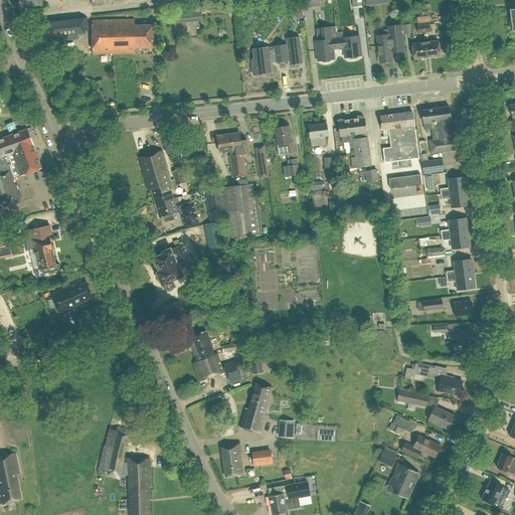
[(18,0),(21,10),(42,5),(41,1),(44,0),(18,0)]
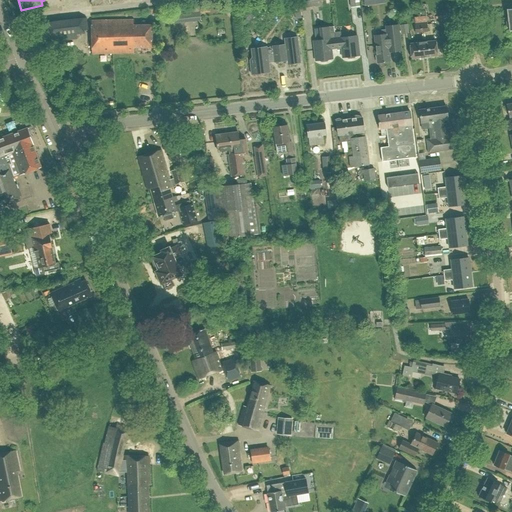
[(88,32),(86,17),(47,23),(49,42),(77,39),(76,34),(88,32)]
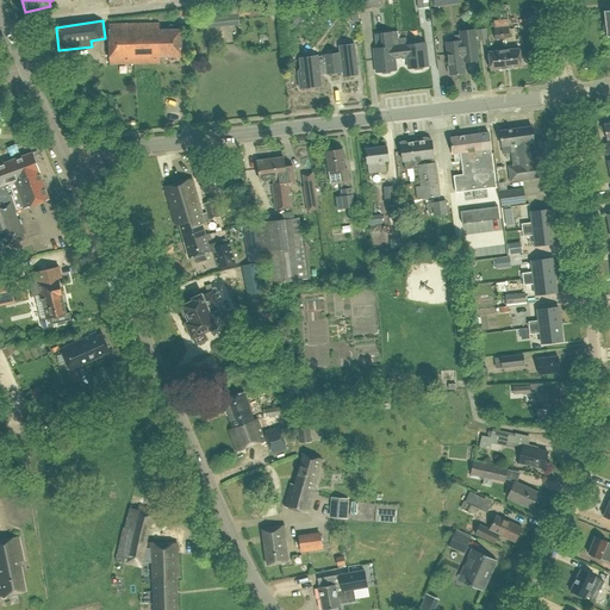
[(129,47),(129,24),(109,25),(110,64),(135,64),(135,47),(129,47)]
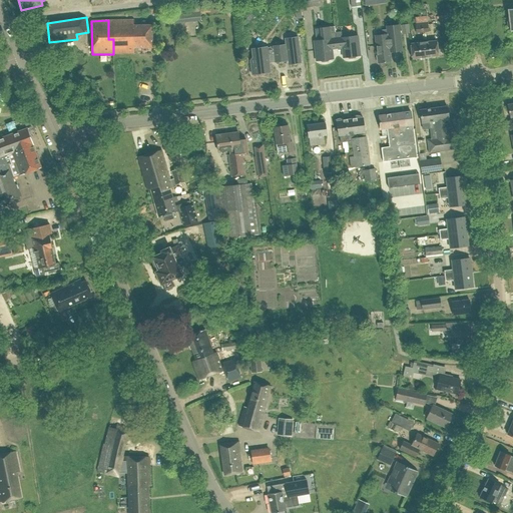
[(133,20),(108,20),(108,39),(113,39),(113,54),(134,53),(134,48),(152,47),(151,25),(133,25),(133,20)]
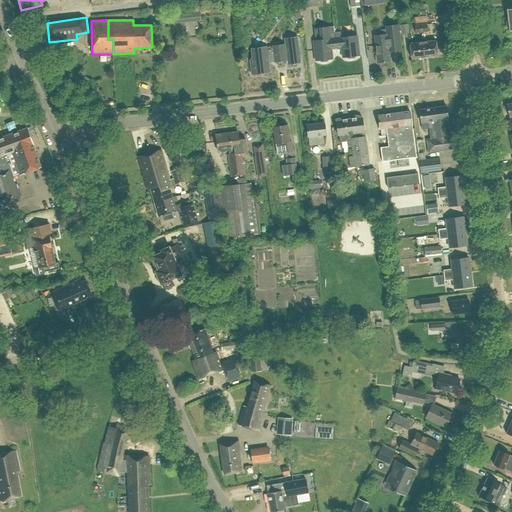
[(402,49),(399,25),(386,26),(386,30),(381,30),(382,35),(374,36),(377,63),(390,61),(389,51),(402,49)]
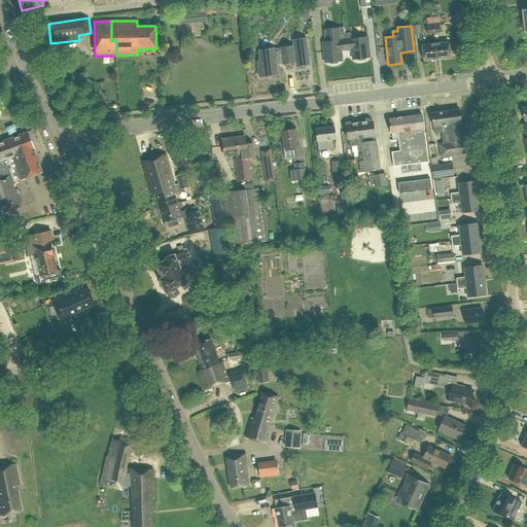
[(341,50),(346,49),(343,27),(330,29),(331,41),(324,42),(322,44),(324,63),(328,62),(330,64),(337,63),(339,61),(342,61),(341,50)]
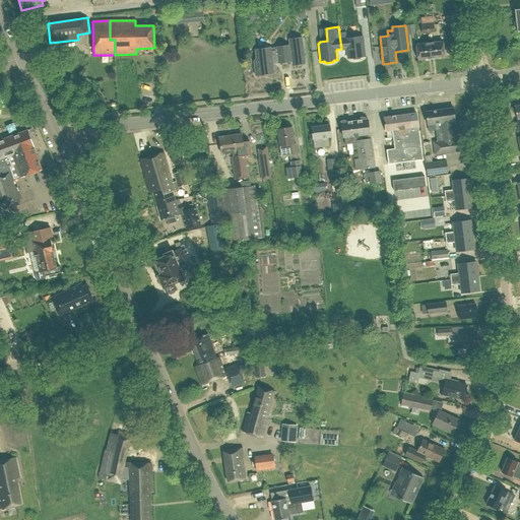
[(338,26),(341,49),(346,49),(347,59),(351,58),(353,60),(360,59),(362,57),(365,56),(363,37),(346,39),(345,33),(339,33),(338,26)]
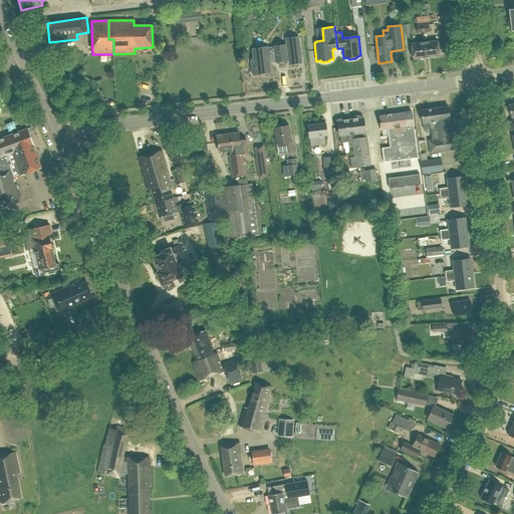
[(301,63),(298,37),(285,39),(286,45),(273,46),(273,47),(267,48),(267,47),(252,49),(253,57),(251,60),(253,75),(270,72),(269,63),(288,60),(289,64),(301,63)]
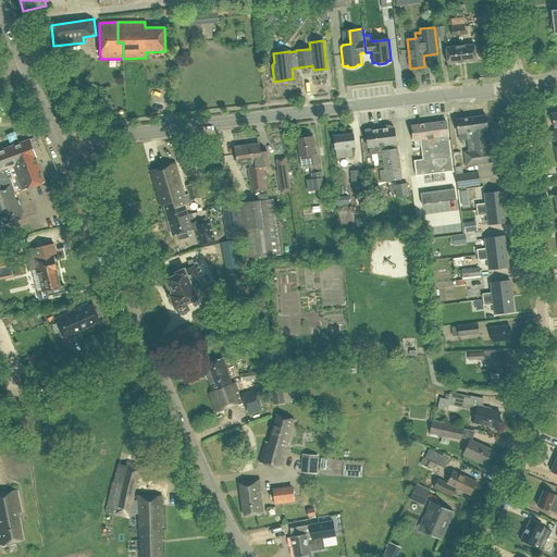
[(460,46),(461,62),(475,61),(474,44),(460,46)]
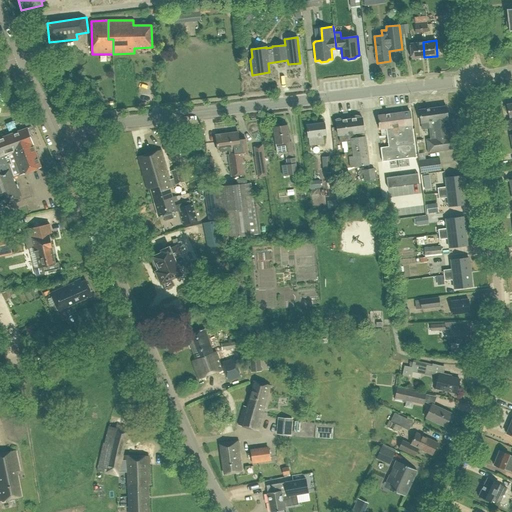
[(411,59),(424,57),(423,42),(409,44),(411,59)]
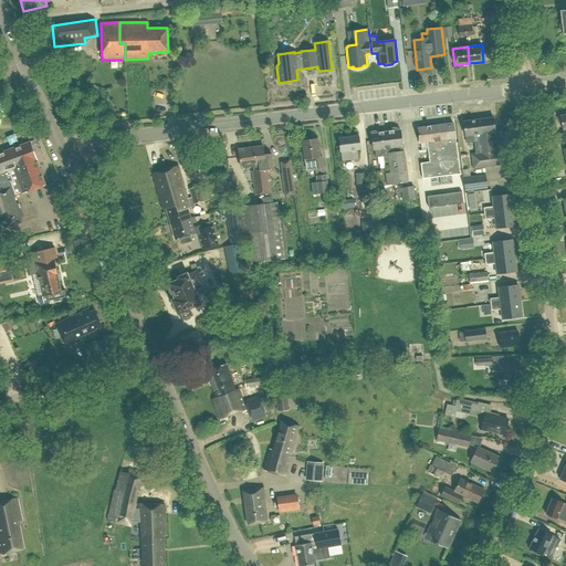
[(495,132),(493,117),(463,122),(467,143),(474,142),(475,154),(471,155),(473,168),(509,164),(506,152),(505,152),(502,130),(495,132)]
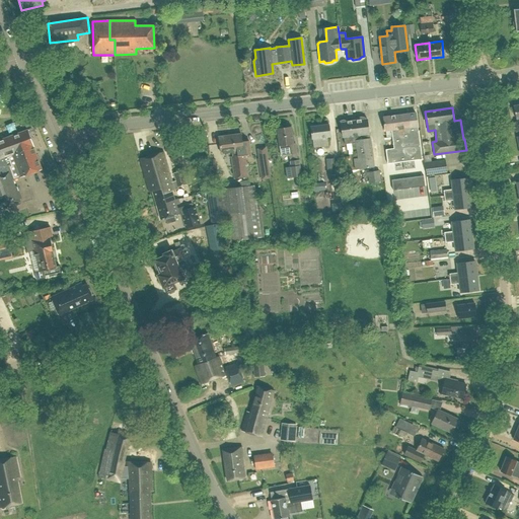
[(417,127),(415,113),(382,117),(384,131),(391,130),(393,148),(385,150),(388,170),(423,166),(417,127)]
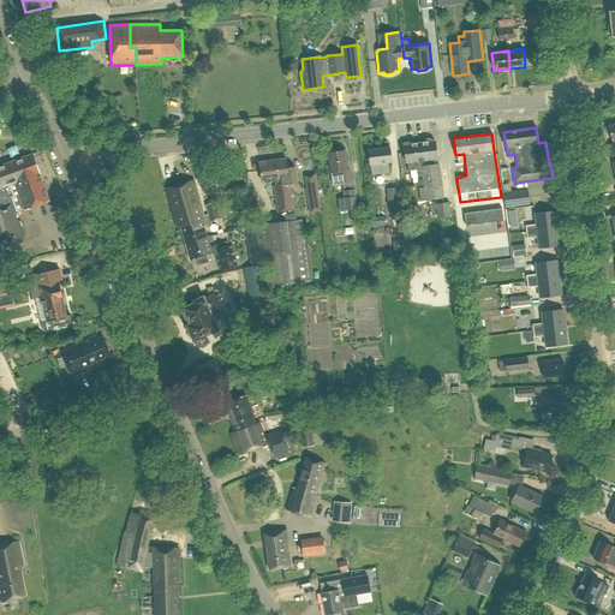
[(437,165),(435,141),(404,145),(406,162),(407,162),(407,171),(422,169),(424,187),(419,189),(421,199),(443,197),(439,165),(437,165)]
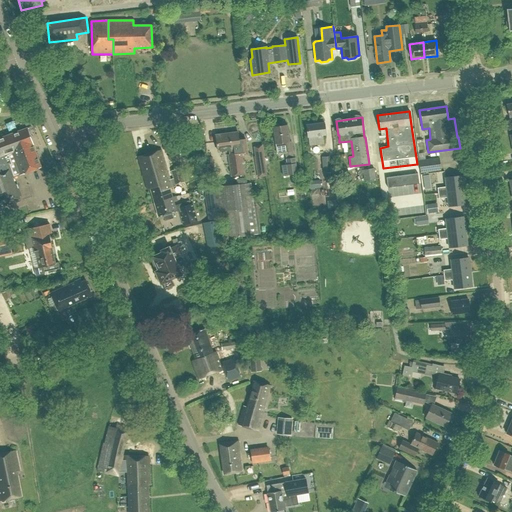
[(326,135),(324,122),(306,125),(308,138),(309,137),(310,146),(323,144),(322,136),(326,135)]
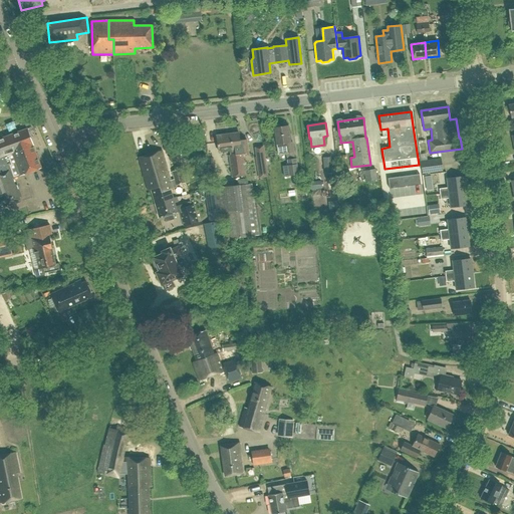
[(291,143),(288,125),(274,127),(277,155),(286,153),(288,166),(283,166),(284,177),(298,175),(296,159),(294,159),(292,143),(291,143)]
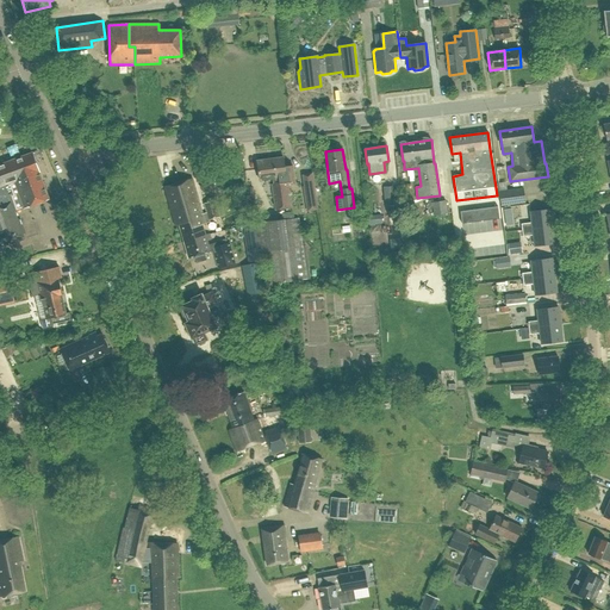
[(0,163),(0,230),(4,230),(10,244),(25,240),(14,212),(49,199),(32,153),(0,163)]
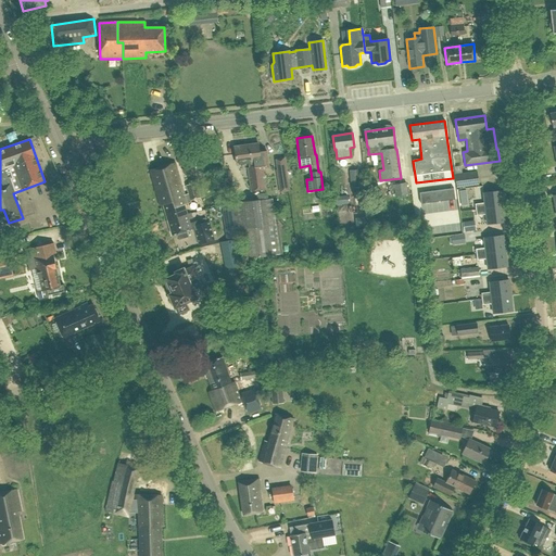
[(260,180),(264,180),(263,169),(269,168),(268,158),(261,159),(258,143),(249,144),(250,153),(251,152),(252,161),(254,161),(256,175),(258,174),(260,180)]
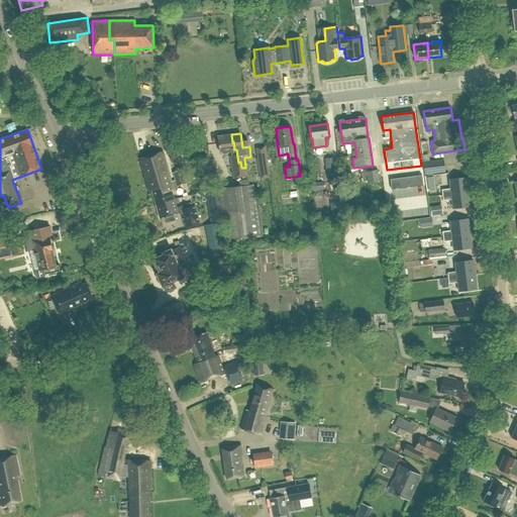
[(247,177),(245,168),(241,168),(240,162),(238,163),(236,149),(234,149),(233,141),(232,142),(231,134),(218,136),(220,153),(230,151),(231,157),(230,157),(233,178),(247,177)]
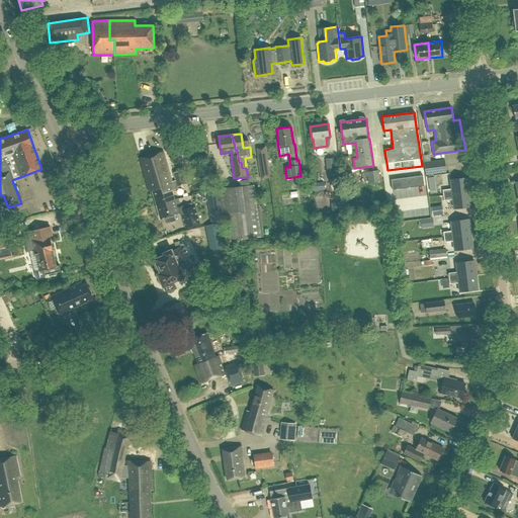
[(177,151),(173,137),(163,140),(168,154),(177,151)]
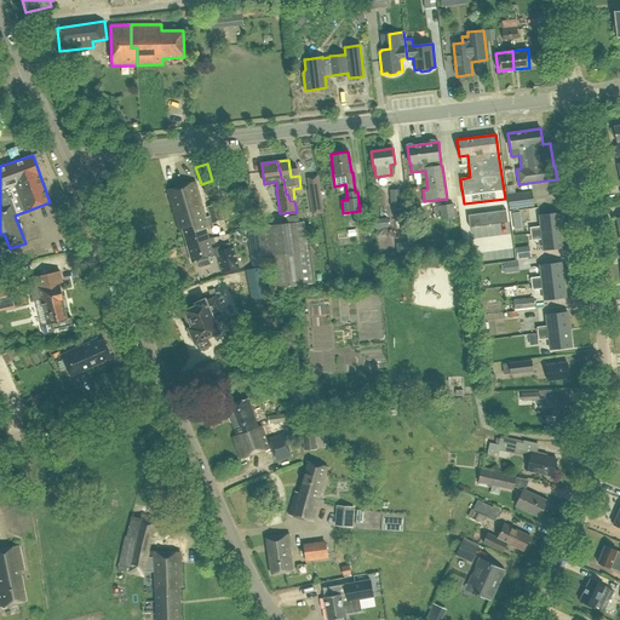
[(323,213),(317,176),(308,177),(310,190),(308,190),(313,214),(323,213)]
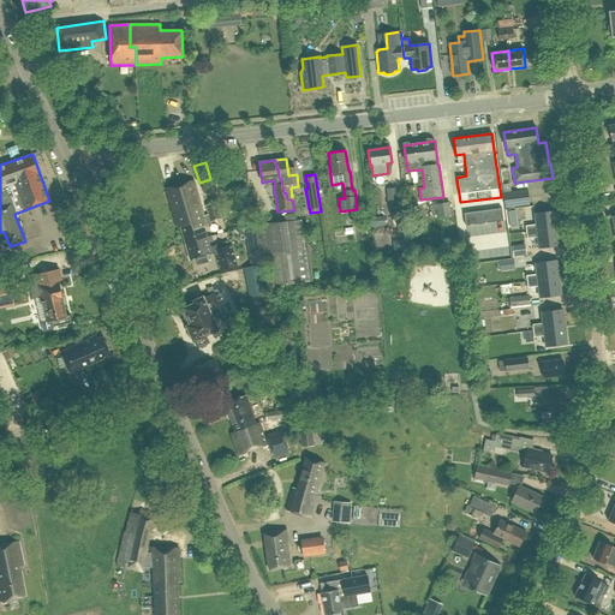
[(185,245),(207,238),(203,226),(206,226),(206,225),(222,220),(216,202),(206,206),(208,214),(203,216),(192,180),(166,187),(178,227),(180,226),(185,245)]
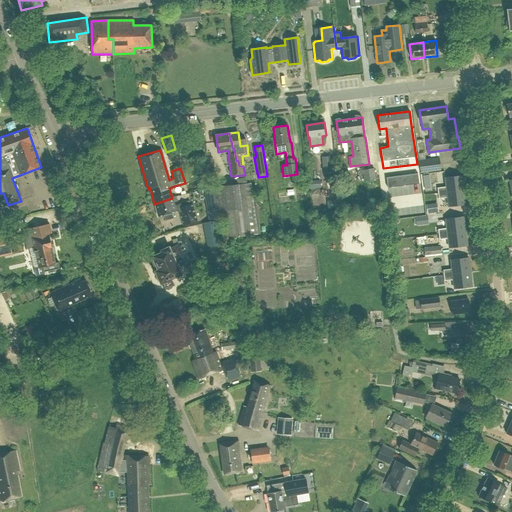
[(334,170),(332,156),(322,157),(323,171),(334,170)]
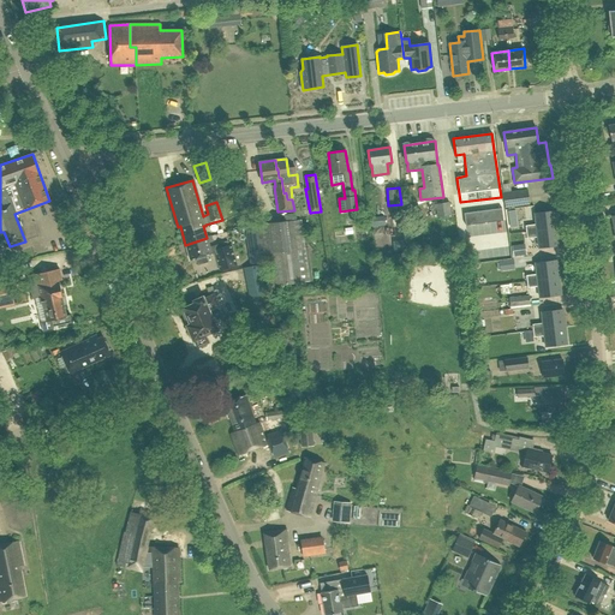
[(530,204),(527,191),(505,193),(506,207),(530,204)]
